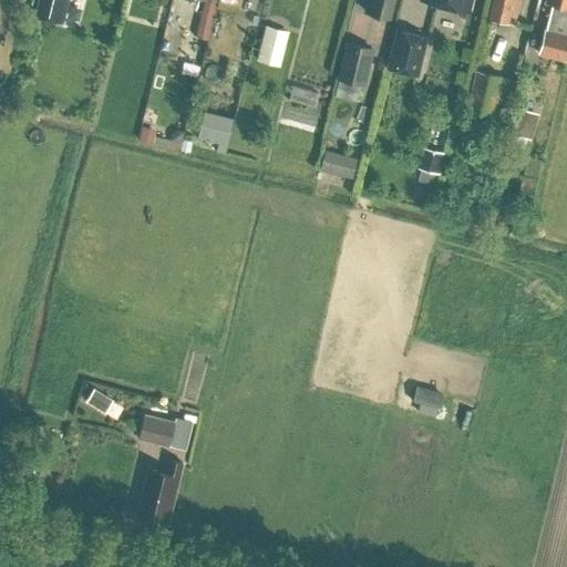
[(0,0),(0,35),(2,37),(11,0),(0,0)]
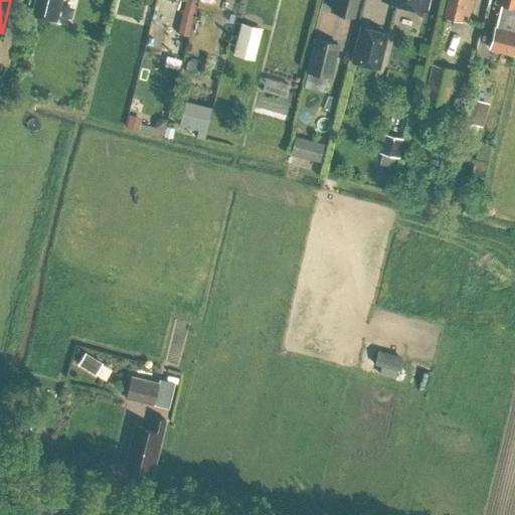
[(56,0),(34,0),(31,14),(52,19),(56,0)]
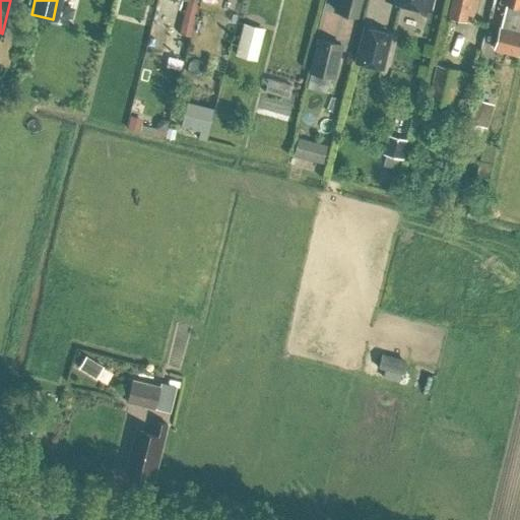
[(187,0),(187,1),(183,18),(193,21),(198,0),(187,0)]
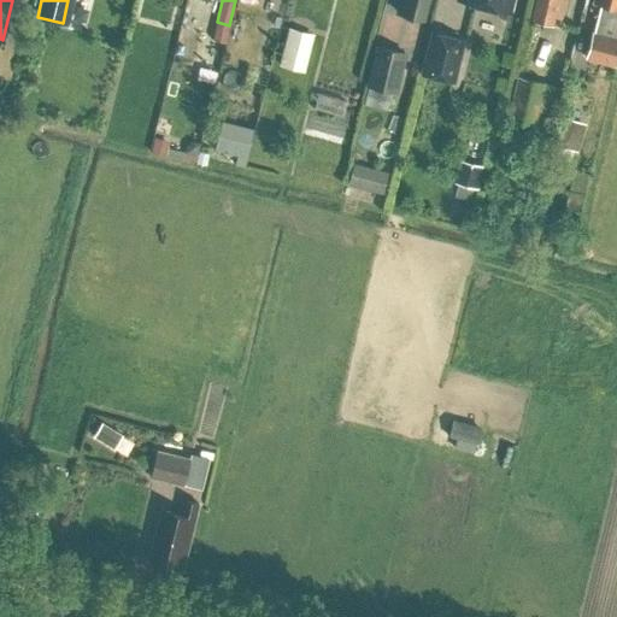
[(424,0),(398,0),(395,12),(421,19),(424,0)]
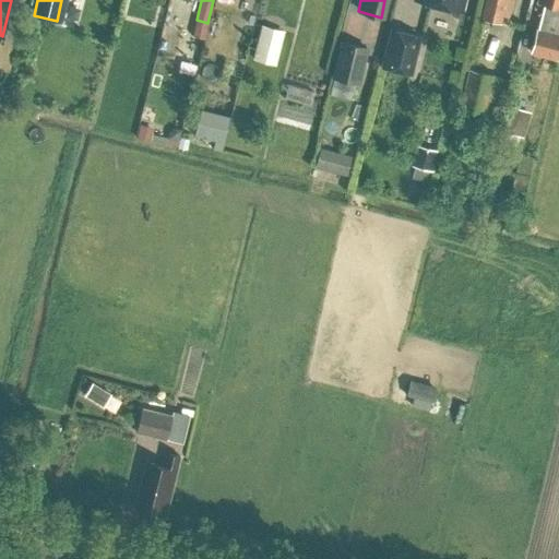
[(420,0),(461,10),(463,0),(420,0)]
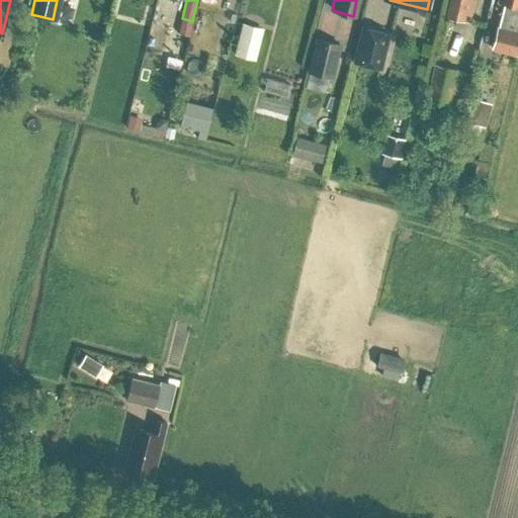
[(450,0),(447,16),(468,21),(473,0),(450,0)]
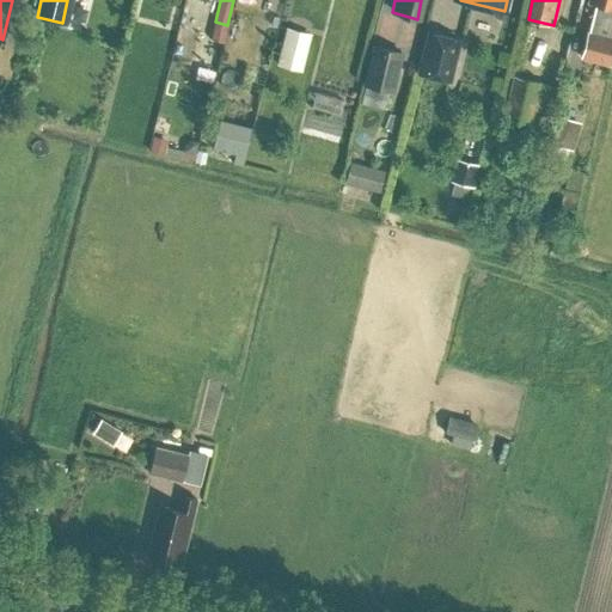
[(611,0),(588,0),(588,1),(595,2),(589,30),(587,30),(580,56),(611,65),(611,57),(611,0)]
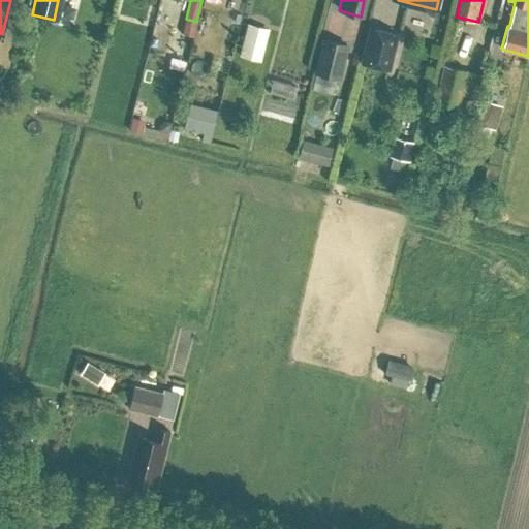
[(247,23),(239,55),(260,60),(269,29),(247,23)]
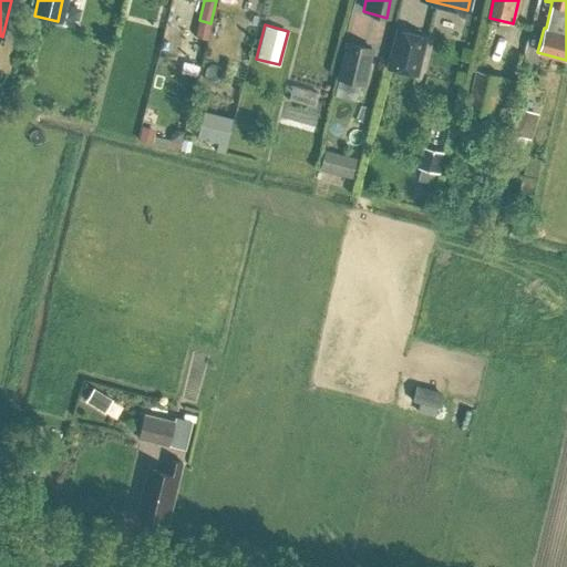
[(418,74),(428,34),(395,27),(385,65),(418,74)]
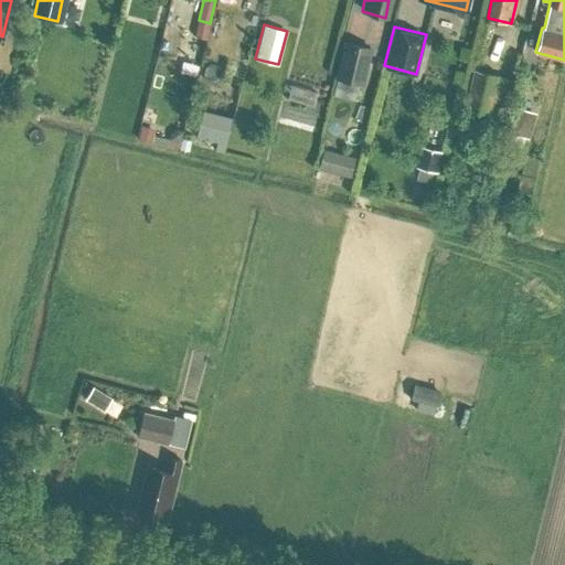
[(363,83),(372,48),(343,40),(334,76),(363,83)]
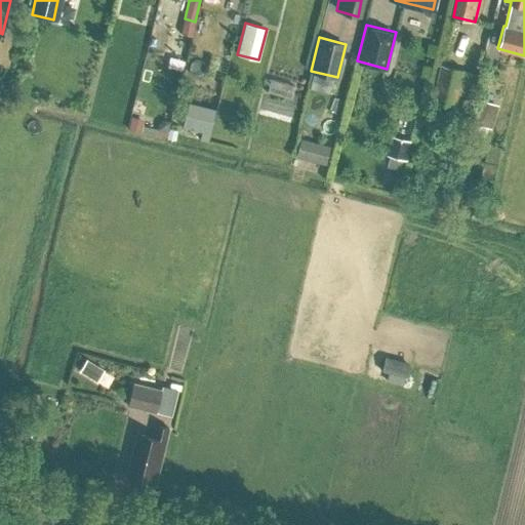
[(455,105),(463,69),(440,64),(431,98),(455,105)]
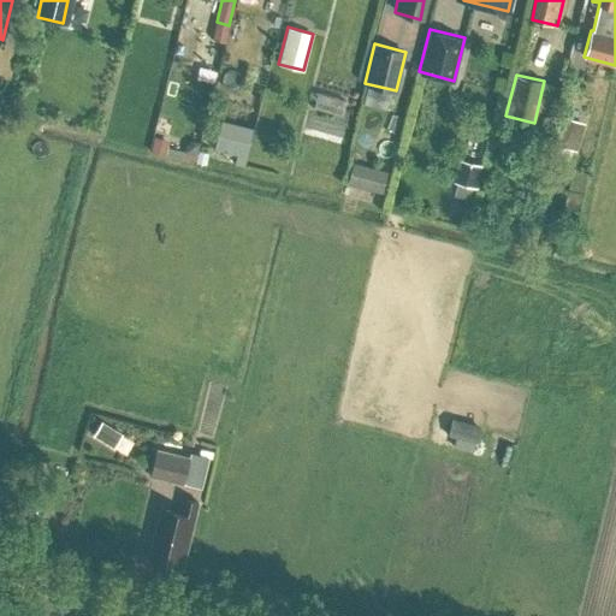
[(561,116),(552,142),(579,150),(587,124),(561,116)]
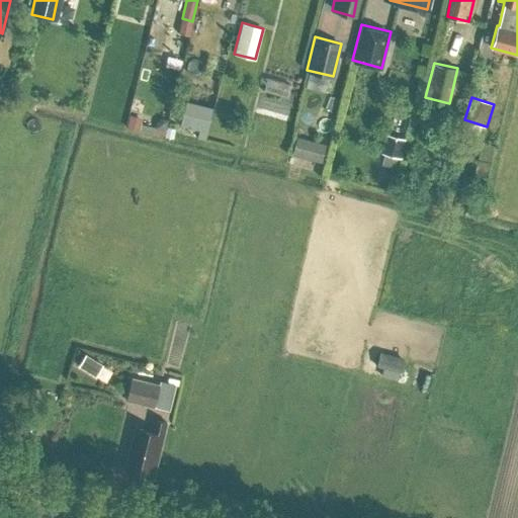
[(404,158),(409,140),(386,134),(381,152),(404,158)]
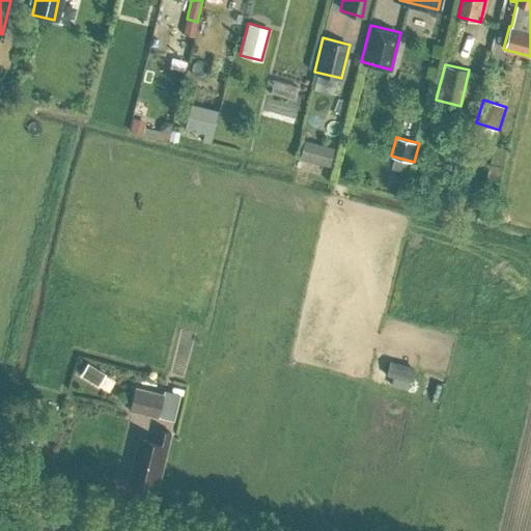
[(304,139),(299,159),(328,166),(333,146),(304,139)]
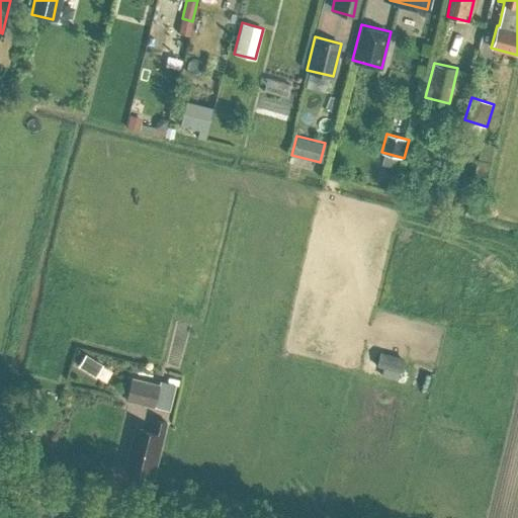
[(376,366),(400,372),(404,357),(380,351),(376,366)]
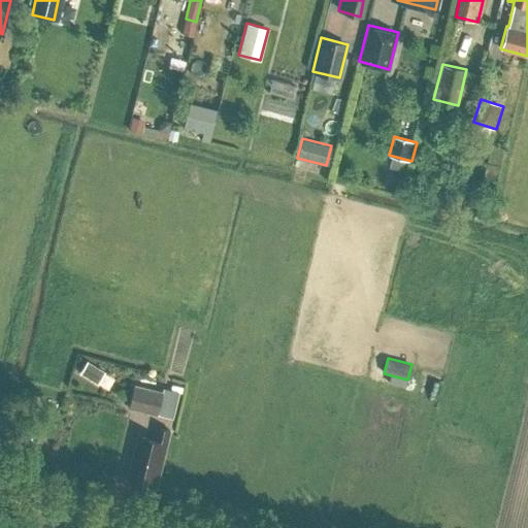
[(97,384),(105,371),(87,360),(79,373),(97,384)]
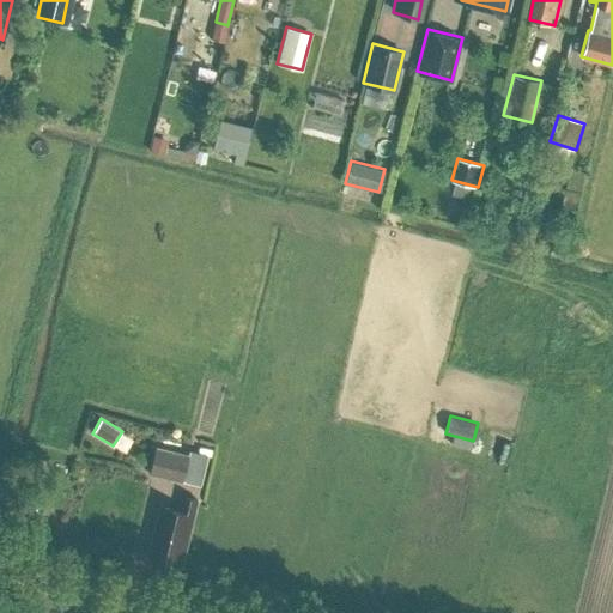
[(189,454),(156,445),(149,473),(182,483),(182,481),(201,485),(208,454),(190,450),(189,454)]
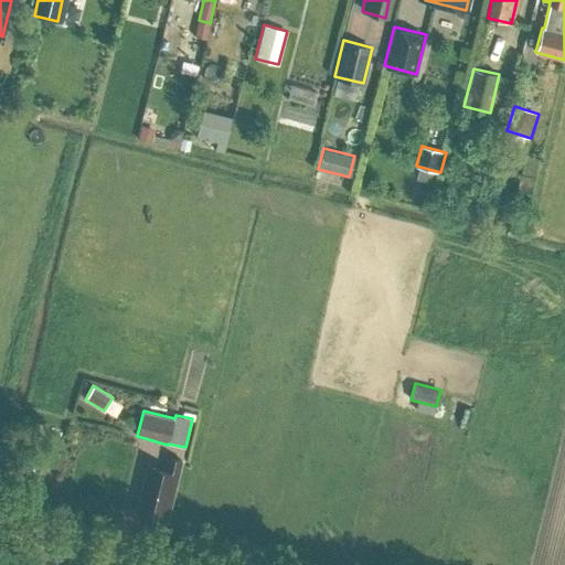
[(147,464),(135,511),(167,519),(181,459),(167,456),(163,468),(147,464)]
